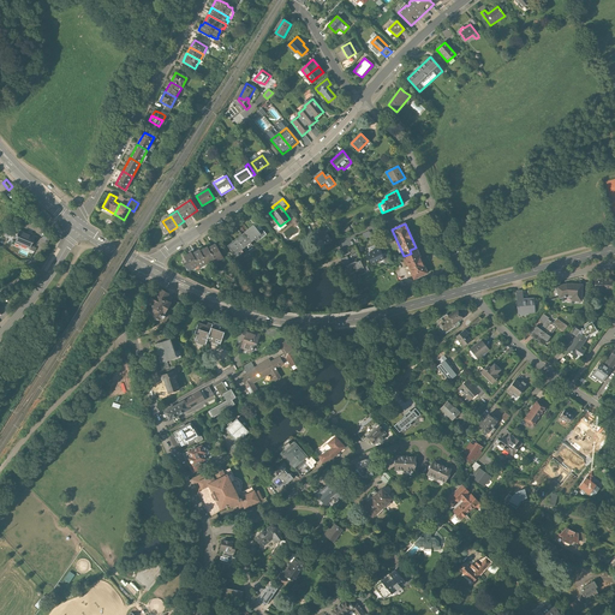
[(254,225),(245,232),(252,240),(261,234),(254,225)]
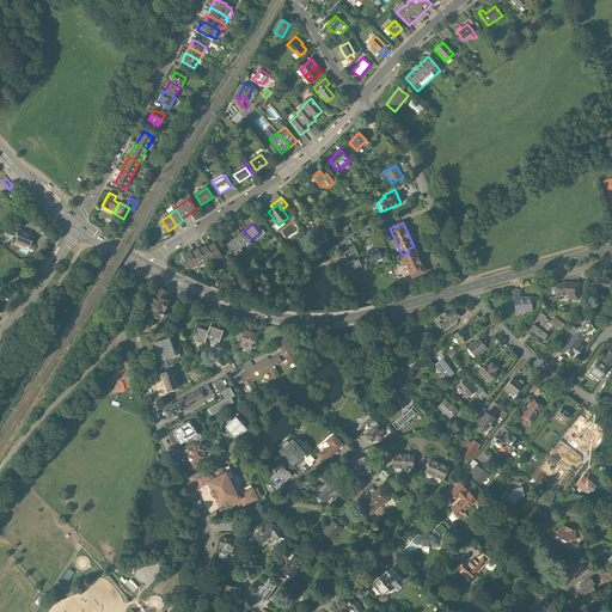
[(330,242),(320,227),(308,237),(317,249),(325,243),(326,244),(330,242)]
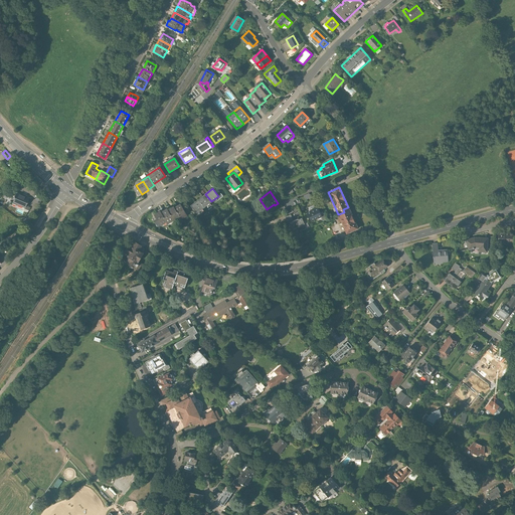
[(29,199),(17,193),(15,196),(12,203),(17,205),(18,204),(26,207),(26,206),(29,199)]
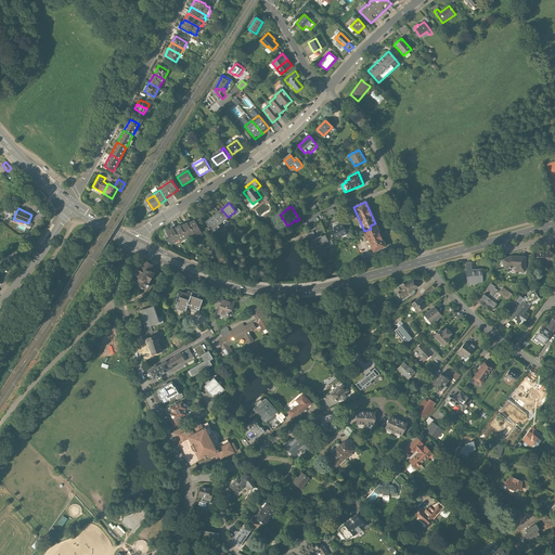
[(220,223),(228,217),(221,209),(214,216),(220,223)]
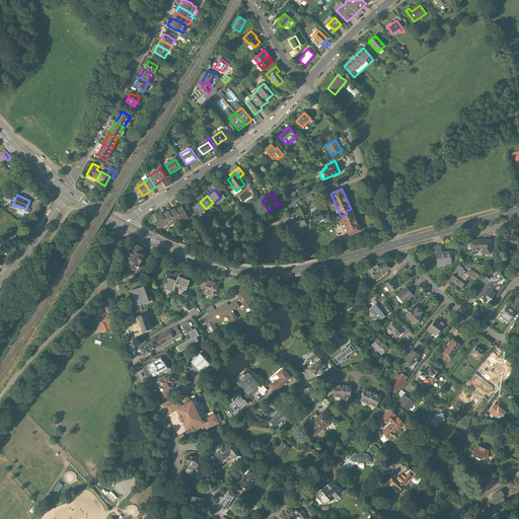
[(198,215),(206,209),(200,202),(193,208),(198,215)]
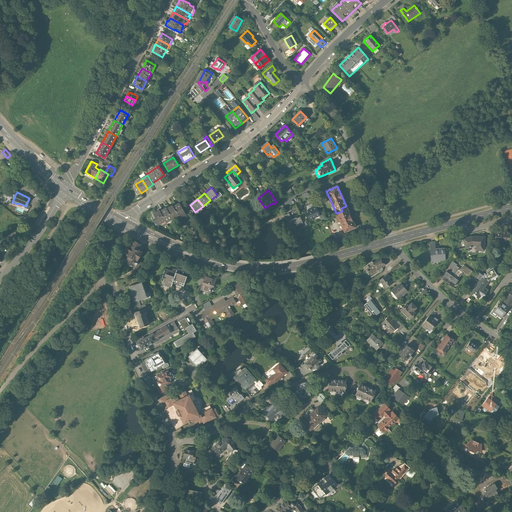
[(180,203),(173,207),(179,217),(180,218),(186,214),(180,203)]
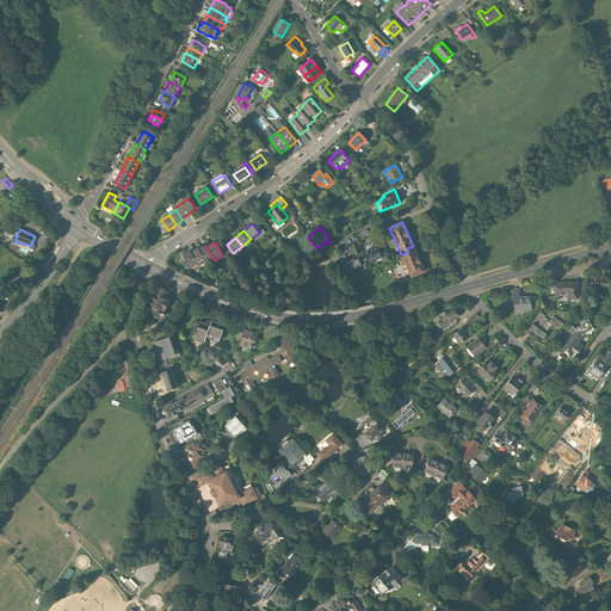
[(207,263),(214,259),(207,247),(205,246),(199,250),(205,260),(207,263)]
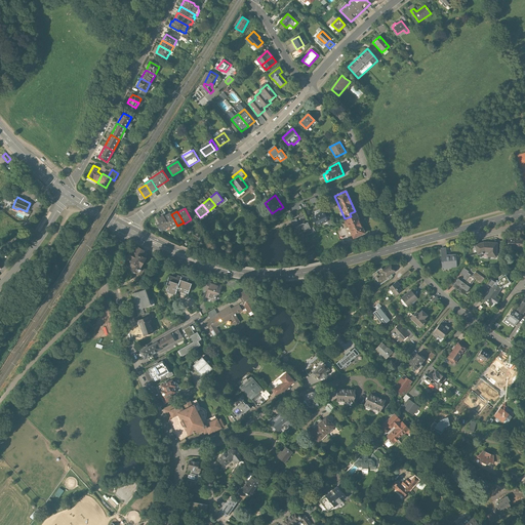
[(328,220),(324,211),(313,216),(317,226),(328,220)]
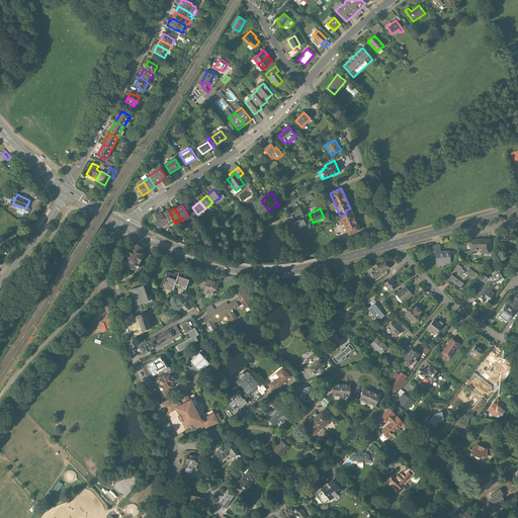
[(360,230),(350,208),(345,210),(346,213),(340,216),(348,235),(360,230)]
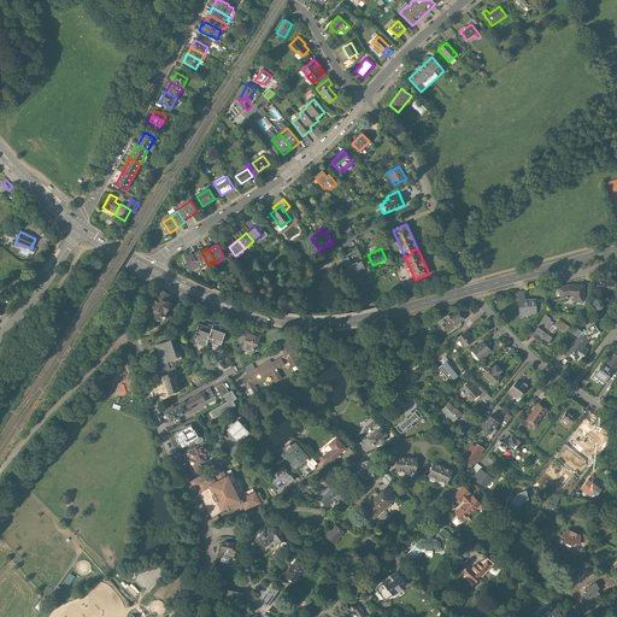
[(200,268),(207,263),(201,252),(200,251),(193,256),(199,265),(200,268)]
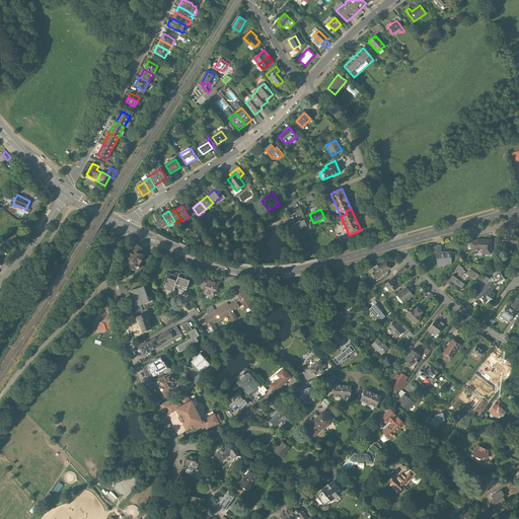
[(161,227),(167,223),(162,215),(161,213),(155,217),(161,227)]
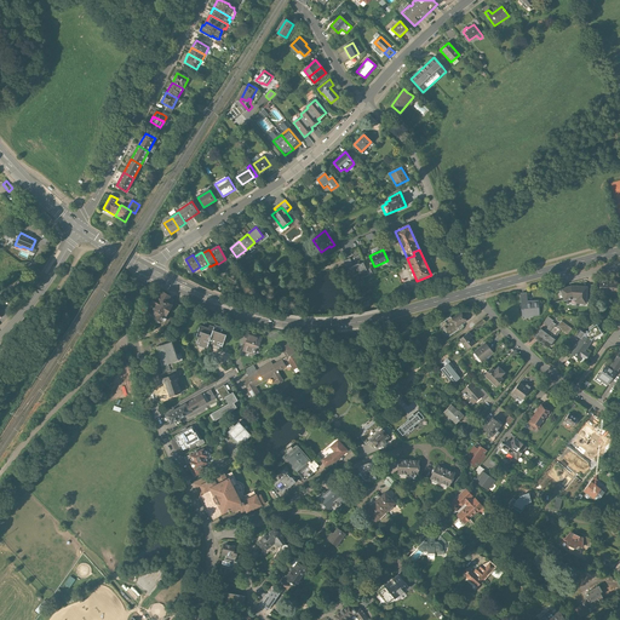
[(367,270),(363,263),(354,267),(350,258),(343,262),(350,277),(367,270)]
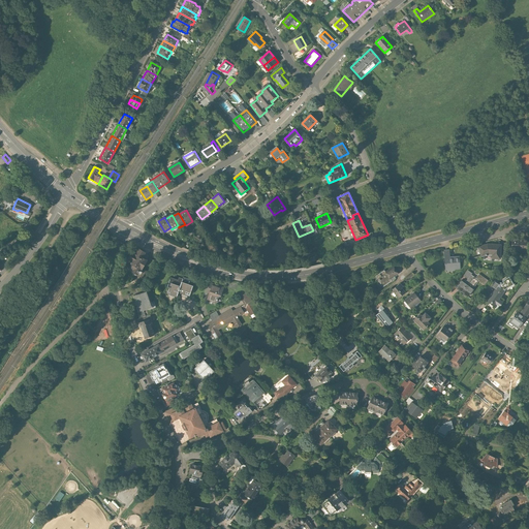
[(527,240),(512,239),(511,248),(514,248),(514,250),(527,251),(527,240)]
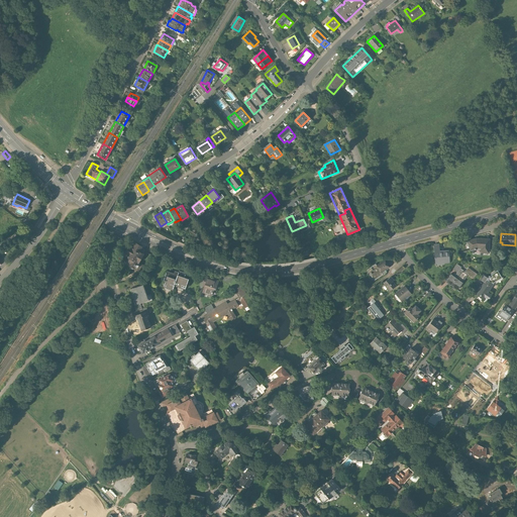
[(477,239),(468,241),(471,250),(478,248),(483,249),(482,253),(489,253),(489,246),(489,240),(477,239)]
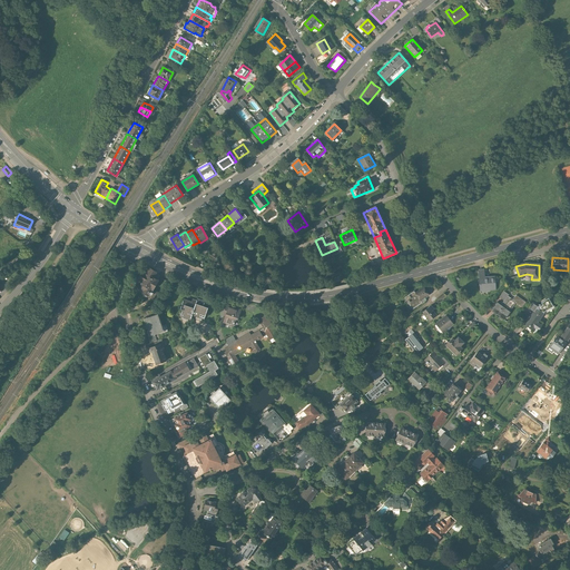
[(158,272),(148,266),(145,274),(144,273),(140,279),(143,281),(139,287),(145,291),(143,294),(154,301),(158,293),(154,291),(159,281),(155,277),(158,272)]
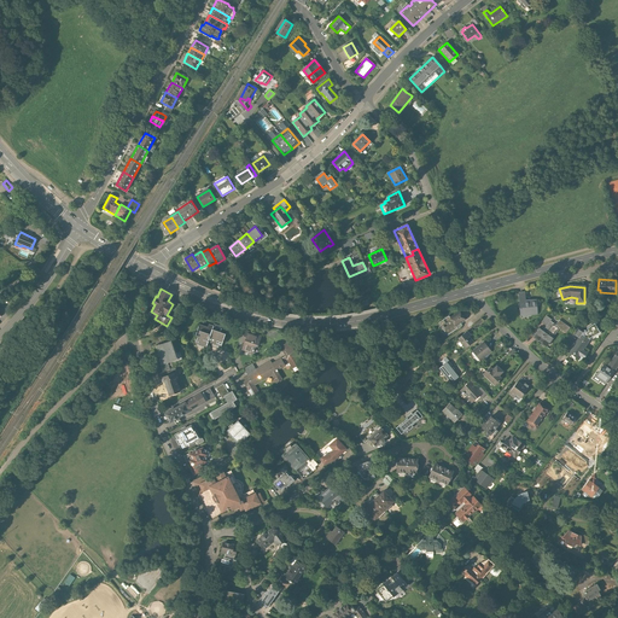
[(525,293),(519,293),(520,315),(537,314),(536,301),(525,302),(525,293)]
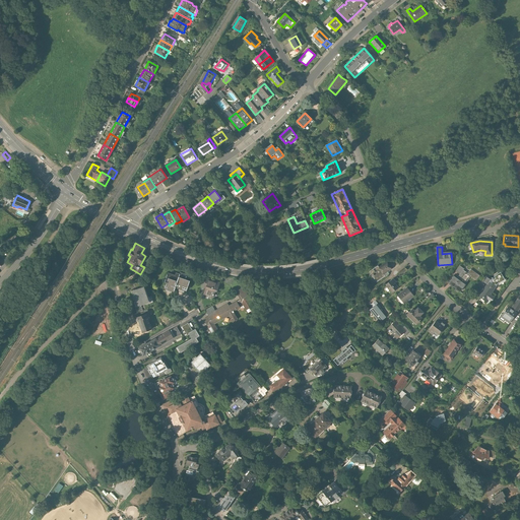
[(380,269),(378,266),(370,272),(377,282),(385,276),(384,275),(392,269),(387,263),(380,269)]
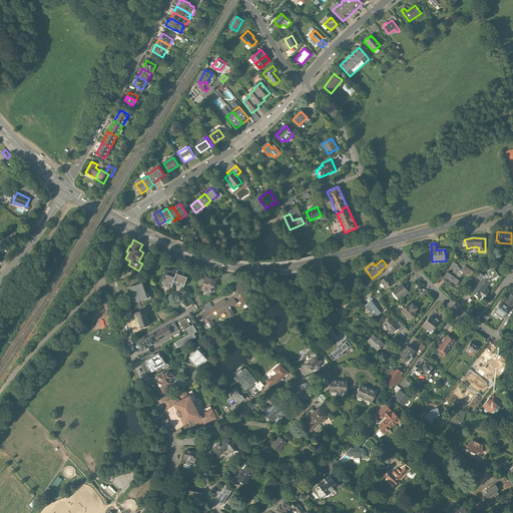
[(465,266),(461,271),(465,273),(470,277),(473,273),(465,266)]
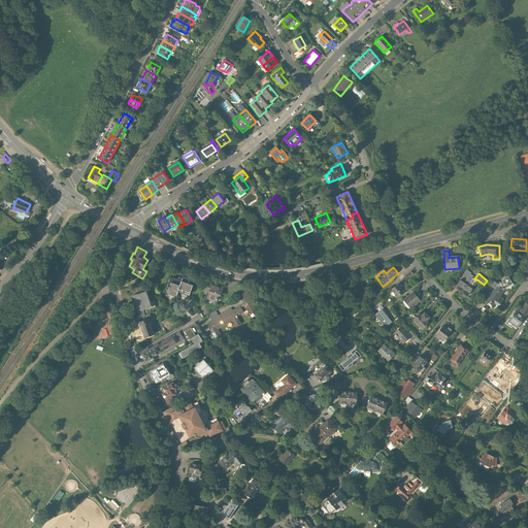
[(460,281),(455,288),(467,297),(472,290),(472,289),(479,281),(474,278),(470,275),(467,278),(464,284),(460,281)]
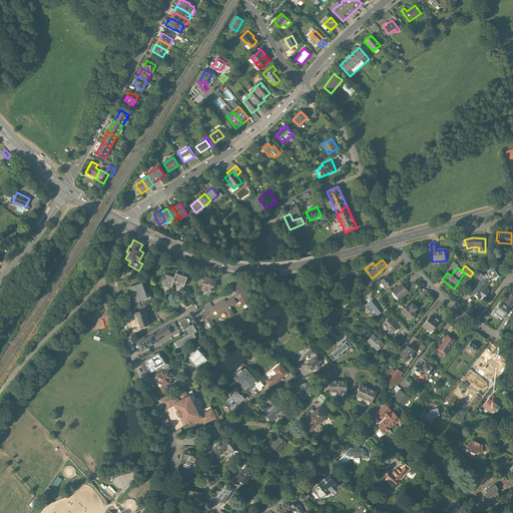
[(498,277),(494,269),(487,273),(488,274),(485,276),(485,277),(484,276),(481,281),(472,293),(479,298),(481,295),(484,298),(485,298),(488,294),(483,291),(490,281),(498,277)]
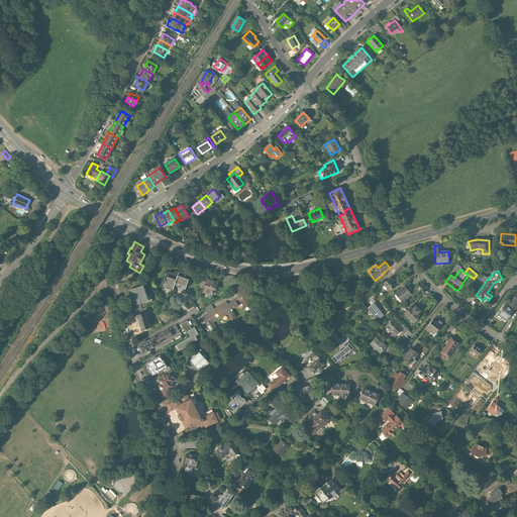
[(180,272),(179,274),(176,272),(175,275),(168,272),(165,281),(167,282),(165,288),(173,291),(175,286),(185,290),(189,280),(184,278),(186,274),(180,272)]
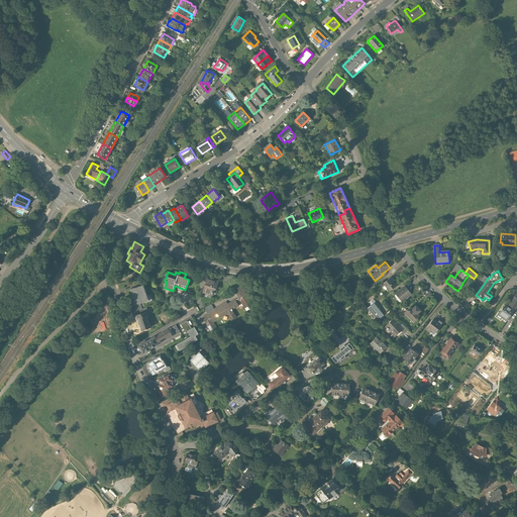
[(480,280),(485,283),(488,278),(484,275),(480,280)]
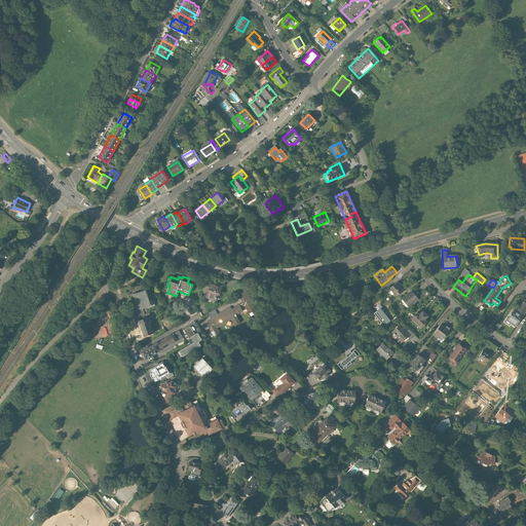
[(222,287),(210,282),(207,291),(211,293),(209,297),(213,299),(215,294),(219,296),(222,287)]
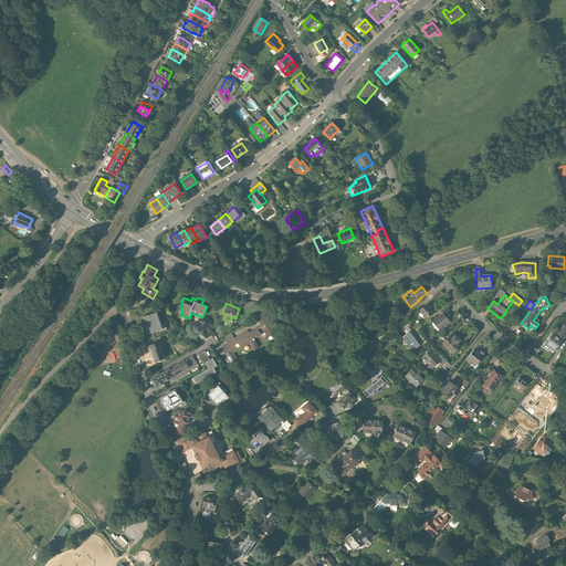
[(429,304),(420,311),(427,320),(435,314),(430,308),(431,307),(429,304)]
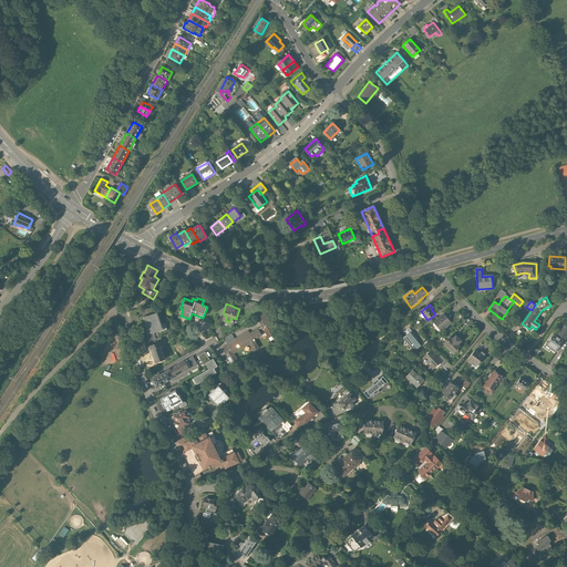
[(157,313),(144,317),(150,334),(158,331),(158,332),(167,330),(165,322),(162,323),(157,313)]
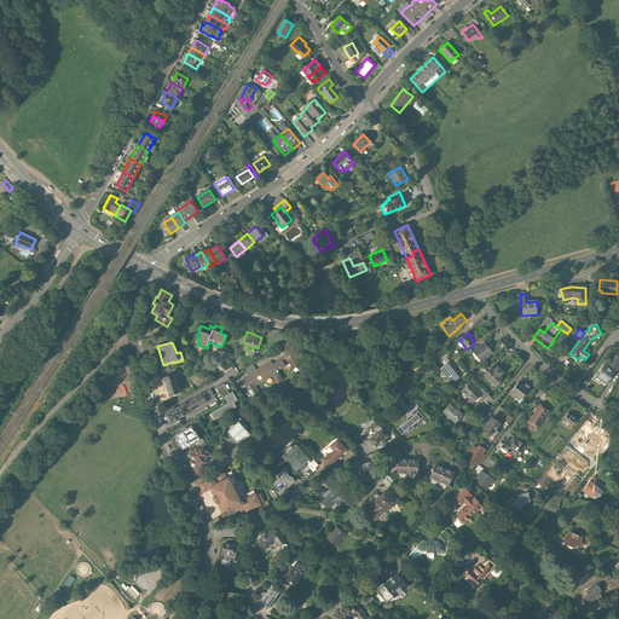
[(291,342),(281,348),(287,357),(295,352),(291,347),(293,346),(291,342)]
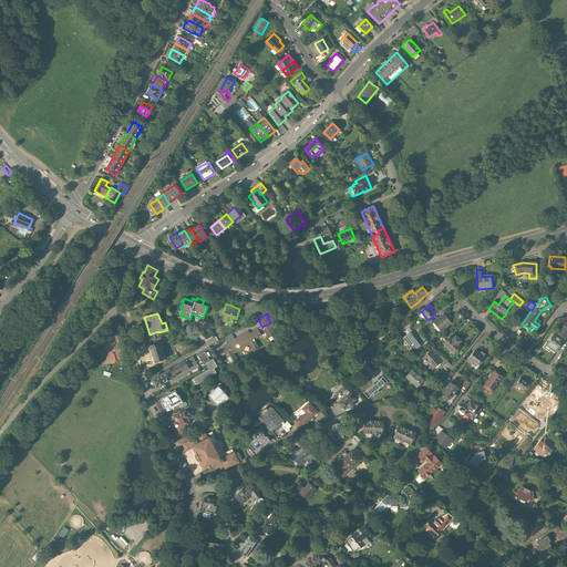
[(452,323),(443,313),(433,321),(441,331),(452,323)]
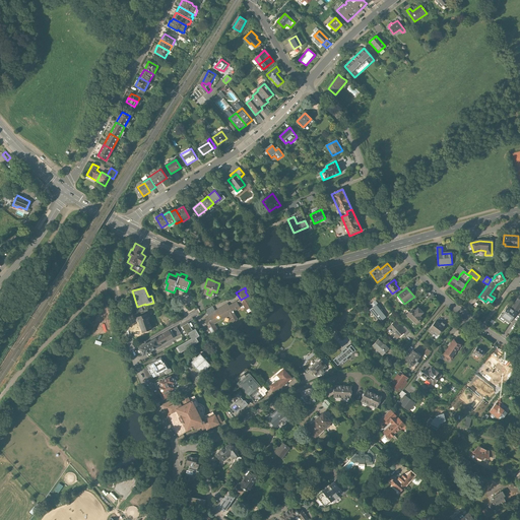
[(248,298),(241,302),(247,313),(254,309),(248,298)]
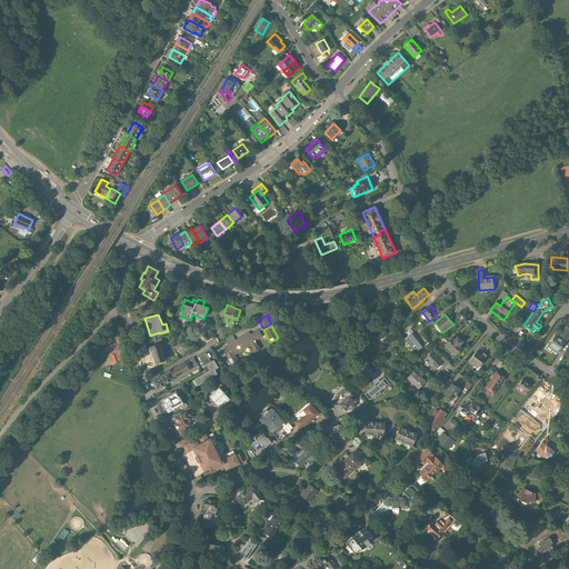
[(223,350),(232,366),(239,362),(235,355),(251,346),(255,352),(259,350),(255,341),(262,337),(259,330),(250,335),(249,332),(236,340),(235,339),(232,336),(225,340),(227,343),(229,347),(223,350)]
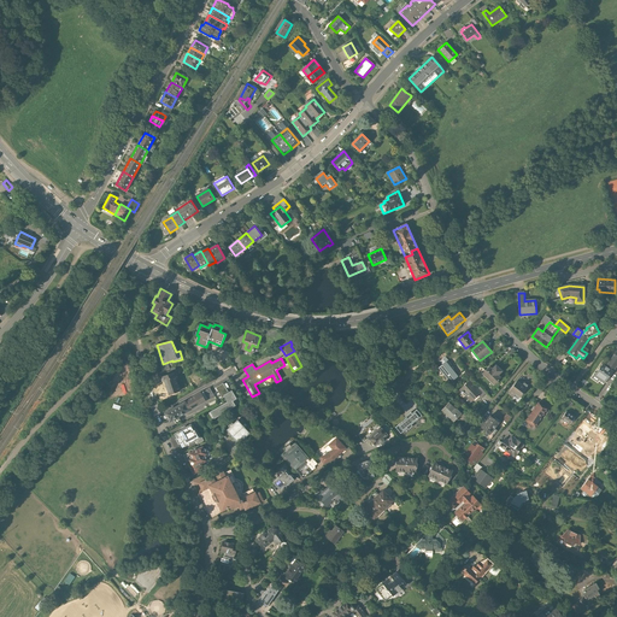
[(458,377),(447,363),(439,369),(451,382),(458,377)]
